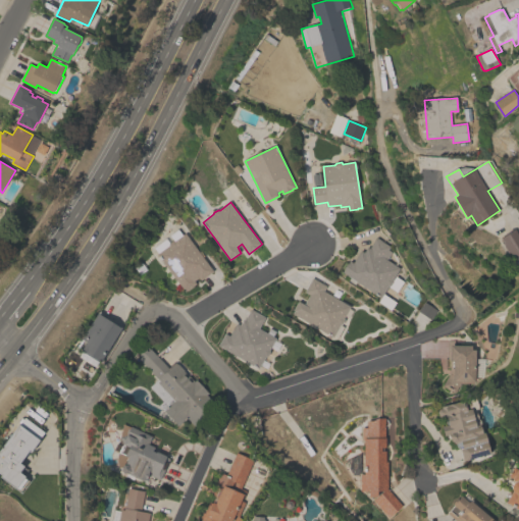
[(159,254),(156,248),(167,240),(170,245),(175,241),(171,236),(178,229),(184,236),(187,233),(214,271),(201,281),(199,278),(195,281),(197,283),(195,285),(196,287),(189,292),(189,291),(186,293),(159,254)]
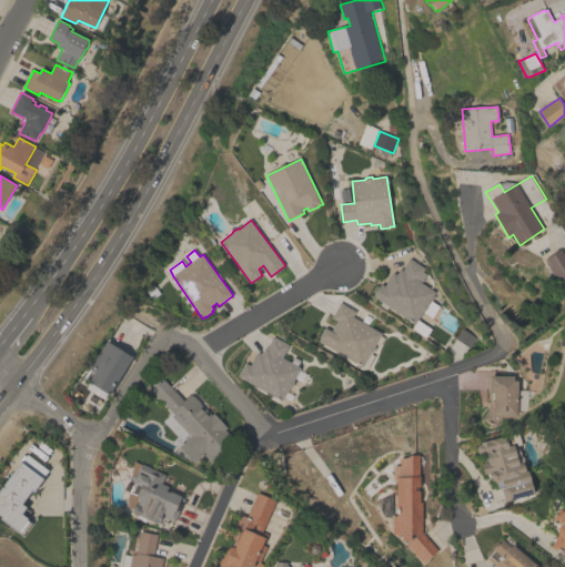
[(546,261),(562,285),(564,287),(564,255),(562,251),(546,261)]
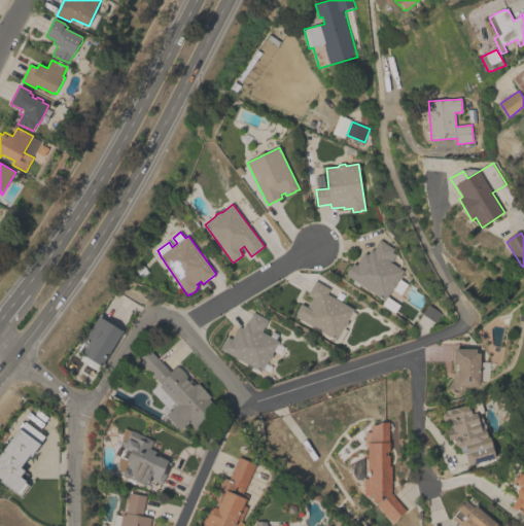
[(347,275),(348,273),(347,272),(352,266),(352,267),(354,264),(357,266),(365,253),(369,255),(373,250),(374,251),(382,241),(394,250),(393,252),(396,255),(391,263),(405,271),(399,278),(397,282),(397,285),(395,288),(393,289),(385,301),(347,275)]
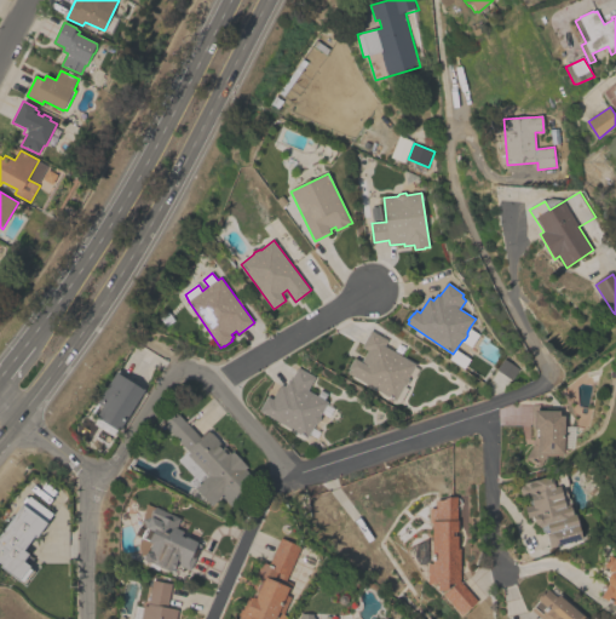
[(390,340),(386,347),(418,365),(398,401),(349,373),(351,370),(350,368),(355,359),(362,362),(368,351),(362,347),(372,330),(390,340)]
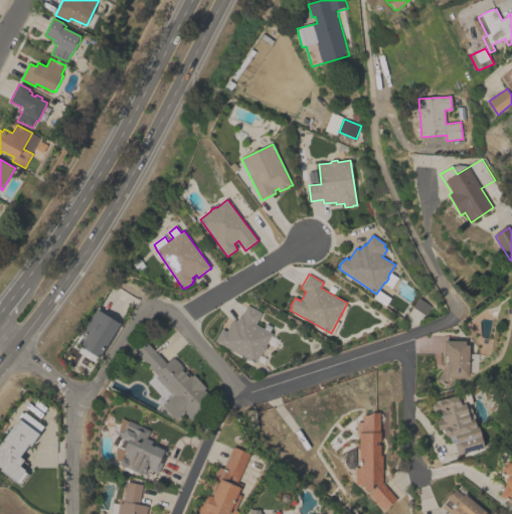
[(216,341),(223,329),(227,332),(234,319),(237,321),(240,315),(242,316),(248,305),(263,314),(257,324),(274,334),(273,336),(279,340),(275,347),(269,343),(267,346),(268,348),(266,351),(264,352),(261,356),(267,359),(265,364),(259,360),(257,364),(216,341)]
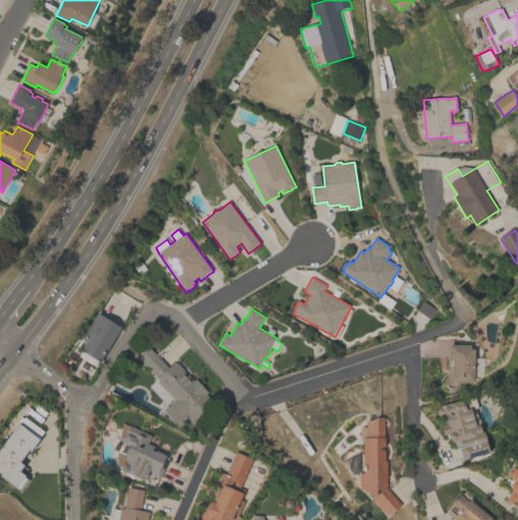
[(122,328),(101,362),(81,350),(87,341),(82,338),(99,313),(122,328)]
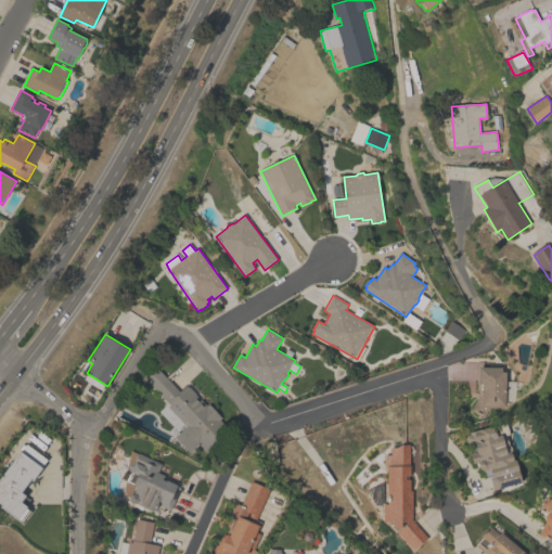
[(478,363),(495,363),(495,365),(501,365),(501,368),(502,368),(502,372),(508,372),(506,408),(491,408),(485,419),(472,410),(479,398),(479,382),(478,382),(478,363)]
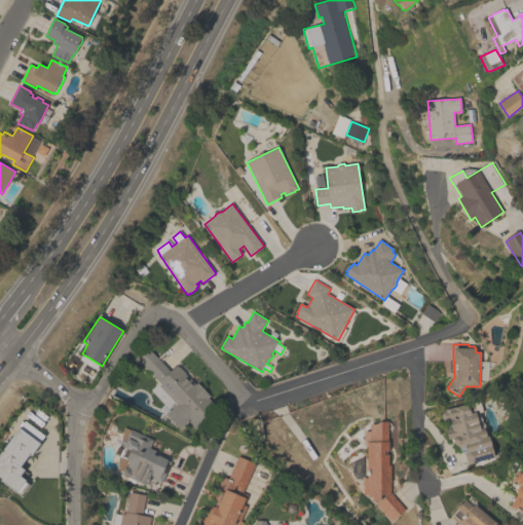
[(220,409),(197,429),(189,421),(181,429),(161,408),(164,405),(151,390),(160,382),(141,362),(152,351),(172,372),(179,365),(187,374),(186,374),(191,379),(191,378),(197,384),(198,383),(212,397),(210,399),(220,409)]
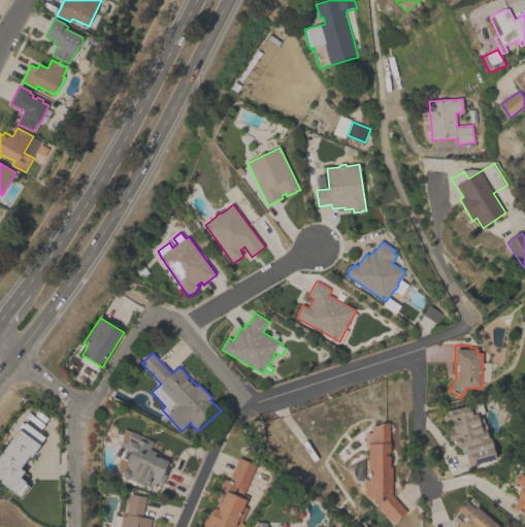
[(497,459),(470,466),(467,456),(468,453),(468,451),(463,453),(462,449),(460,450),(460,448),(457,446),(456,441),(457,439),(451,441),(448,432),(455,430),(454,429),(453,429),(452,425),(453,423),(452,421),(448,423),(445,422),(444,417),(445,415),(448,414),(447,412),(470,405),(472,413),(476,412),(476,414),(478,414),(483,430),(487,429),(489,438),(491,437),(497,459)]
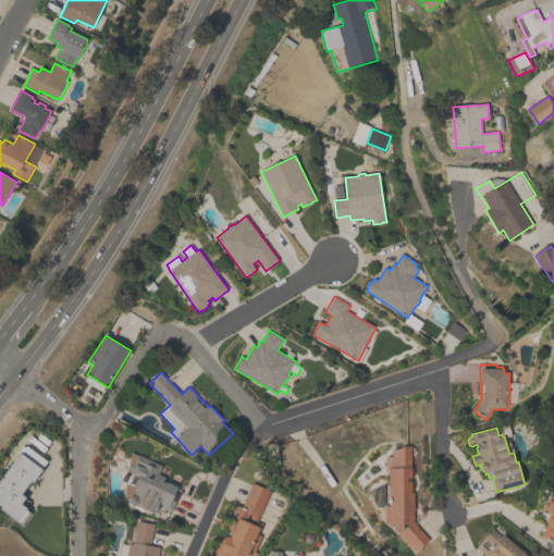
[(0,505),(0,479),(21,453),(22,454),(27,446),(49,462),(42,470),(44,470),(34,483),(32,481),(22,494),(26,497),(22,504),(27,508),(26,509),(32,514),(23,524),(19,521),(17,522),(0,509),(2,507),(0,505)]
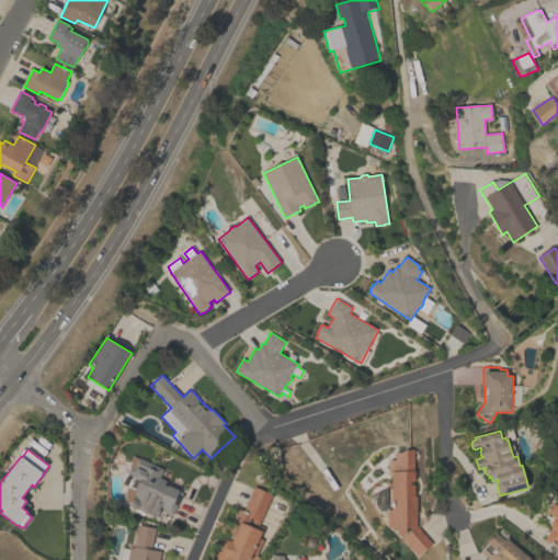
[(419,526),(434,544),(419,558),(402,539),(414,528),(407,528),(407,534),(398,535),(397,528),(388,528),(388,510),(393,510),(393,473),(390,473),(390,460),(396,460),(396,454),(402,453),(408,449),(414,450),(416,481),(411,481),(411,486),(416,486),(417,496),(418,496),(419,526)]
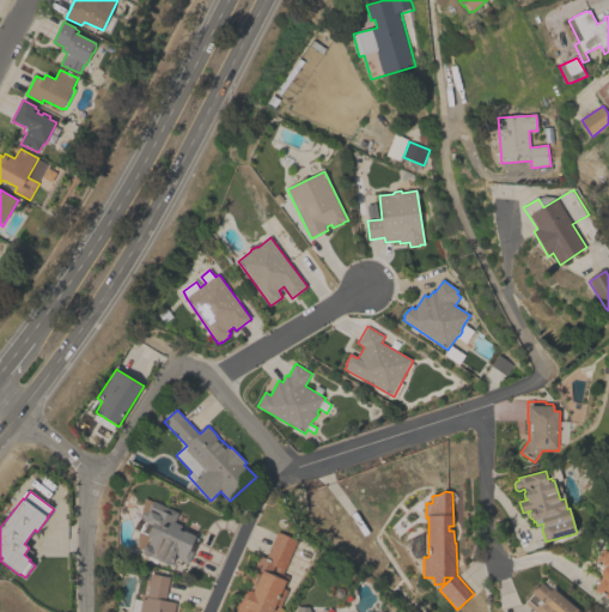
[(148,545),(152,538),(147,535),(148,534),(141,532),(146,522),(145,522),(154,501),(180,513),(176,522),(183,526),(181,531),(183,532),(184,531),(201,539),(189,564),(175,558),(171,567),(159,561),(157,564),(150,561),(151,557),(148,557),(146,556),(144,555),(144,553),(142,550),(144,547),(145,546),(146,545),(148,545)]
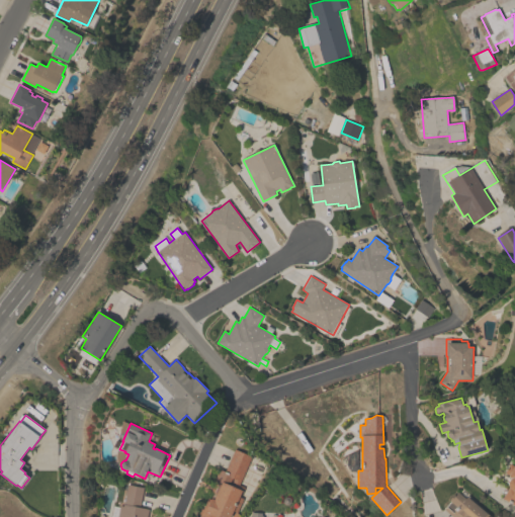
[(200,516),(201,515),(200,515),(202,509),(204,509),(208,499),(211,500),(211,499),(215,500),(218,494),(211,492),(217,480),(217,479),(219,474),(220,475),(222,469),(226,471),(236,449),(253,456),(240,486),(246,488),(242,495),(241,495),(240,497),(244,499),(238,513),(234,511),(232,516),(200,516)]
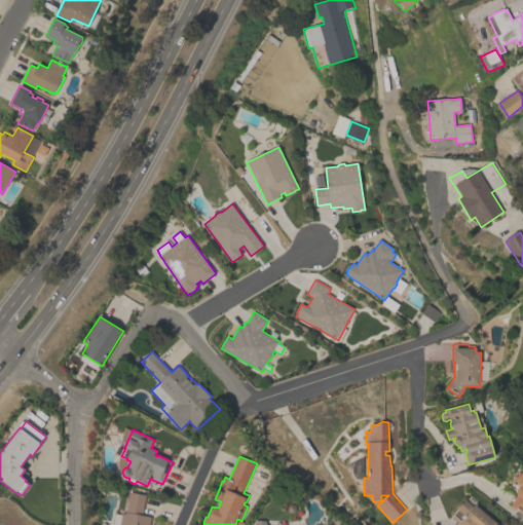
[(522,513),(511,507),(517,495),(516,490),(519,486),(520,486),(517,484),(517,483),(514,480),(518,472),(522,474),(522,513)]
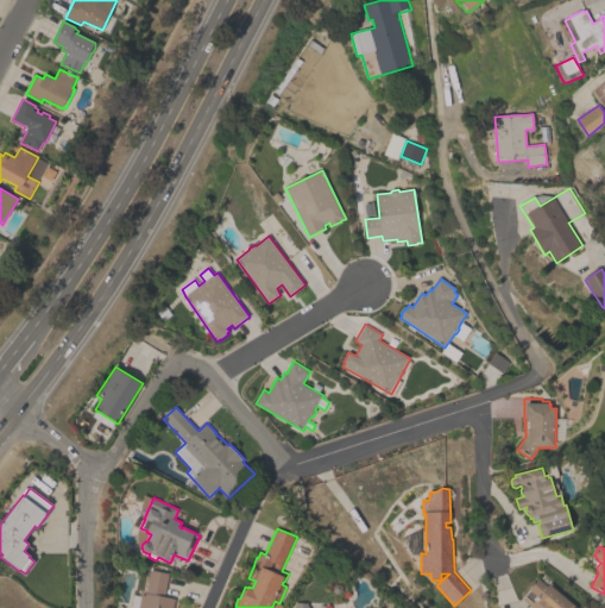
[(138,607),(142,595),(146,595),(151,570),(170,574),(165,597),(176,600),(174,607),(138,607)]
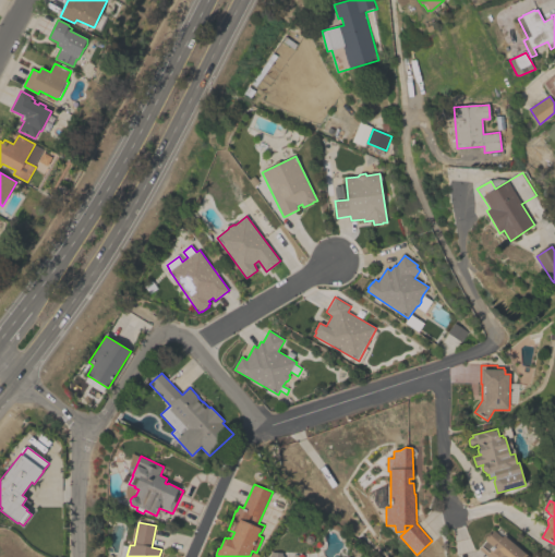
[(490,556),(480,549),(486,541),(484,540),(494,528),(530,556),(490,556)]
